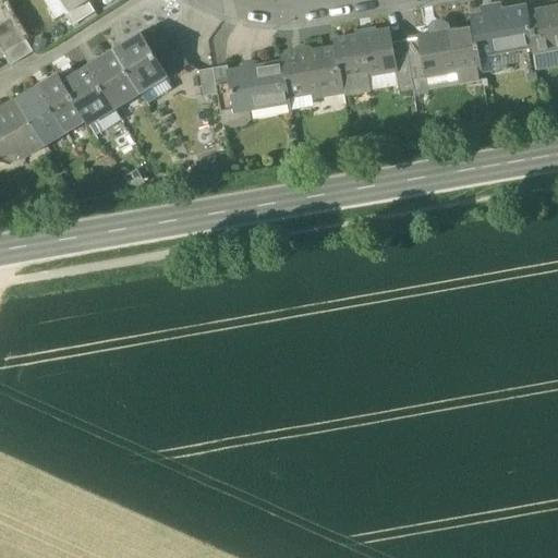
[(62,0),(69,11),(70,12),(87,1),(89,0),(62,0)]
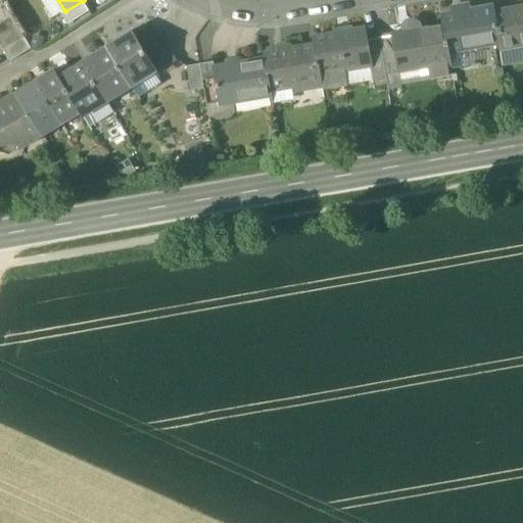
[(82,1),(65,11),(64,10),(60,12),(67,25),(88,12),(82,1)]
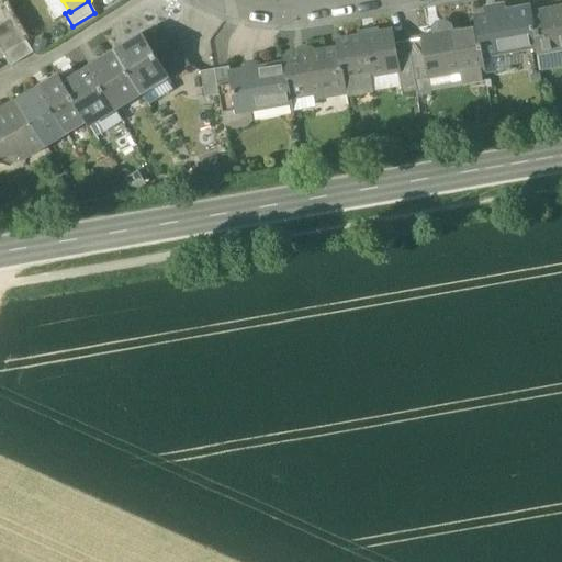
[(529,7),(474,17),(476,27),(482,57),(537,47),(531,13),(529,7)]
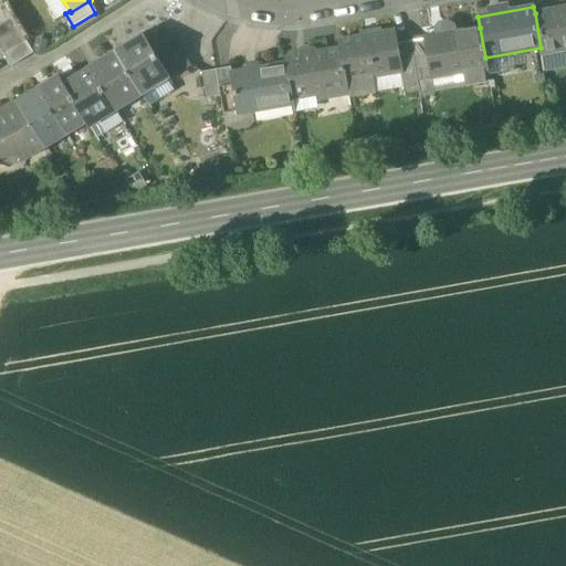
[(565,7),(535,13),(541,48),(542,55),(565,50),(565,7)]
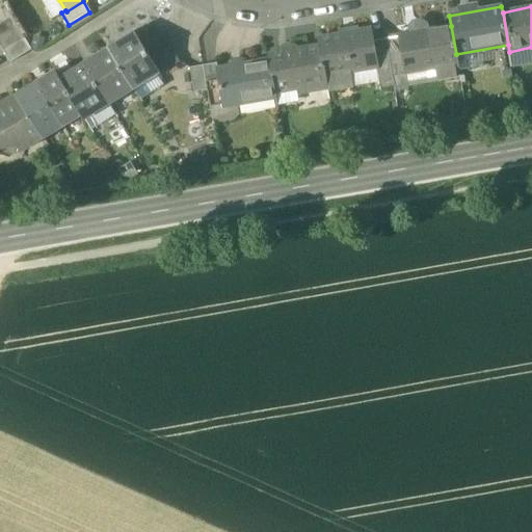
[(5,7),(0,10),(0,25),(11,18),(5,7)]
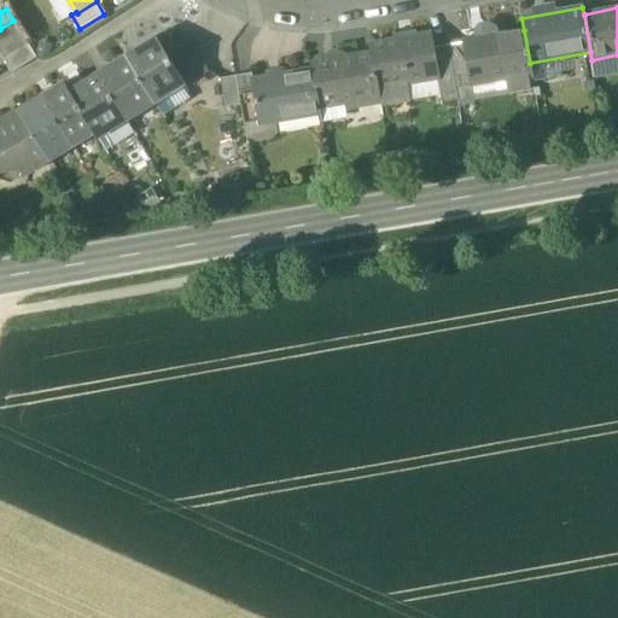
[(13,21),(0,29),(0,46),(21,34),(13,21)]
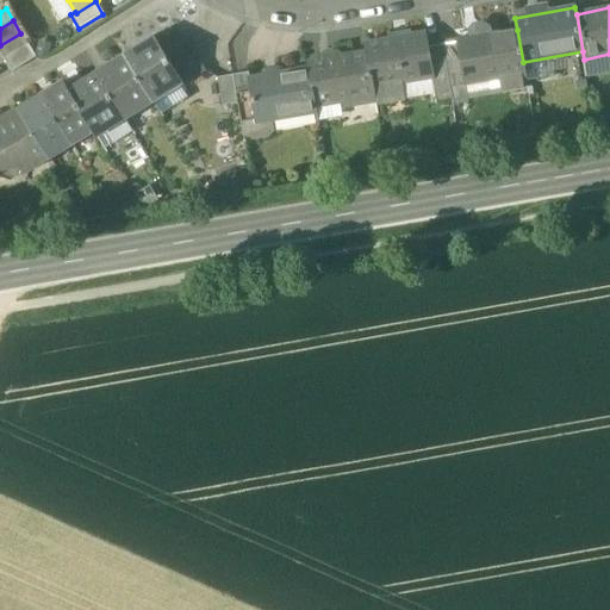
[(517,30),(456,41),(456,43),(465,86),(524,74),(523,62),(517,30)]
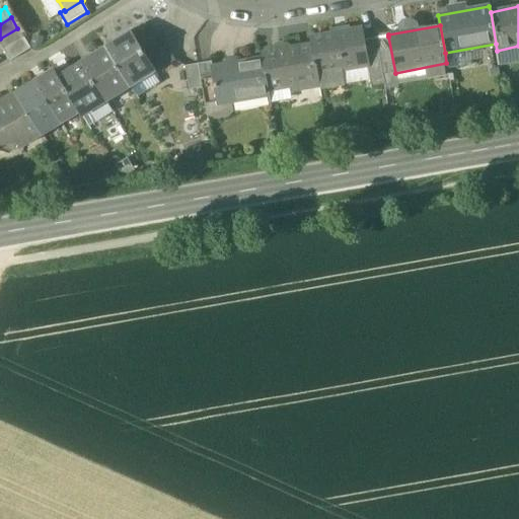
[(17,28),(0,39),(0,44),(4,51),(24,39),(17,28)]
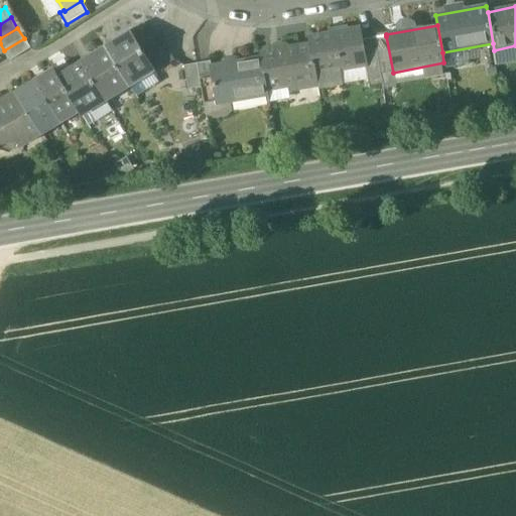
[(361,28),(309,37),(310,44),(315,75),(366,66),(367,66),(363,40),(361,28)]
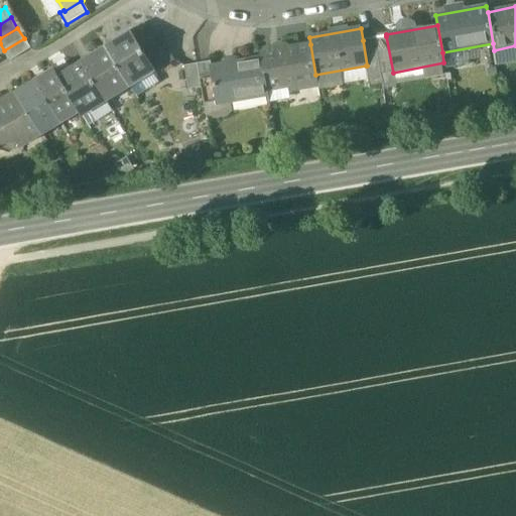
[(155,30),(135,42),(141,53),(161,40),(155,30)]
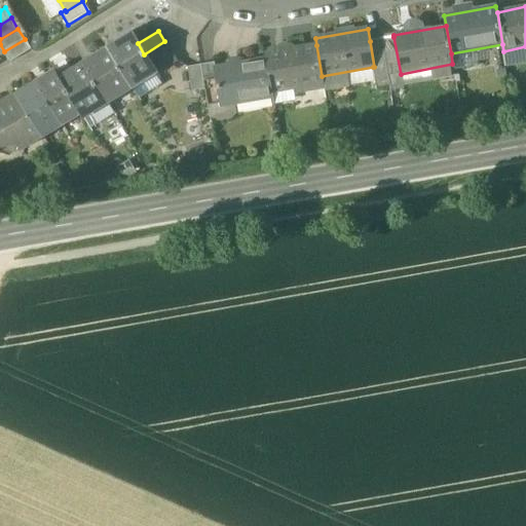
[(138,43),(130,33),(106,48),(128,84),(132,88),(142,81),(140,77),(153,69),(151,65),(144,54),(138,43)]
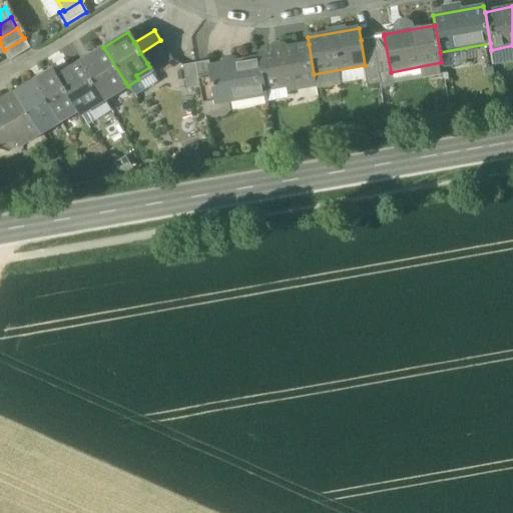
[(391,72),(384,36),(373,38),(381,85),(393,83),(391,72)]
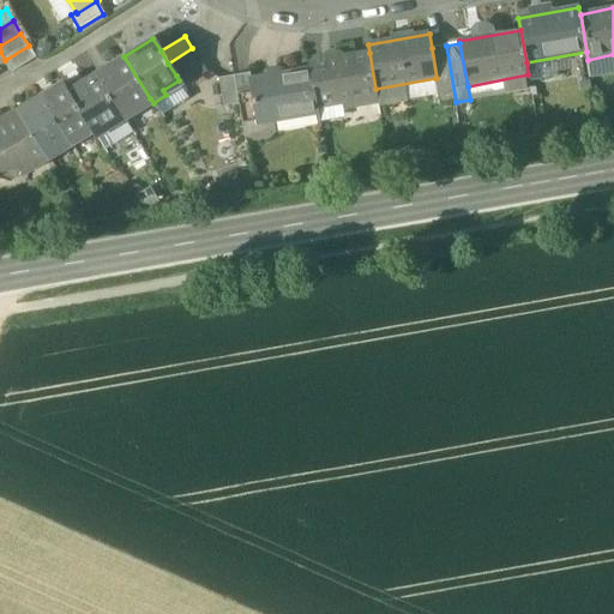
[(29,46),(5,60),(12,72),(36,58),(29,46)]
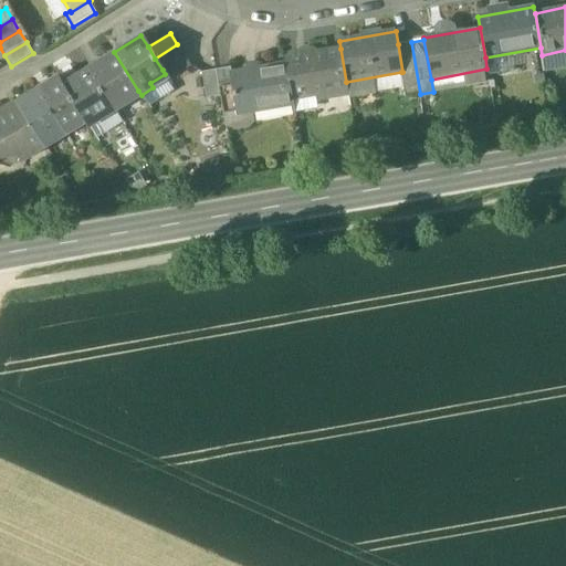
[(420,94),(411,42),(398,44),(402,72),(401,72),(406,96),(420,94)]
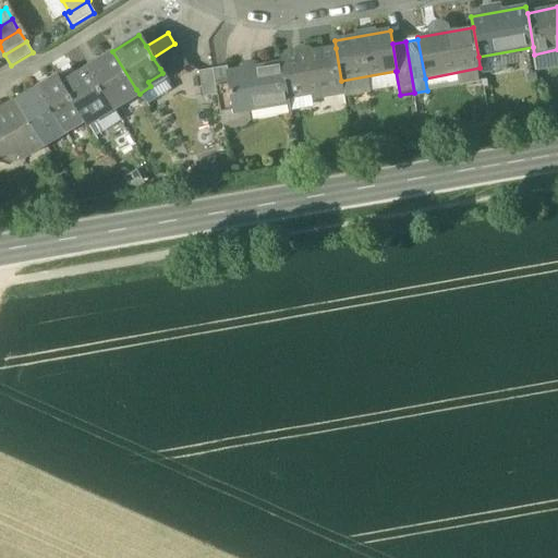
[(174,44),(153,58),(160,69),(182,55),(174,44)]
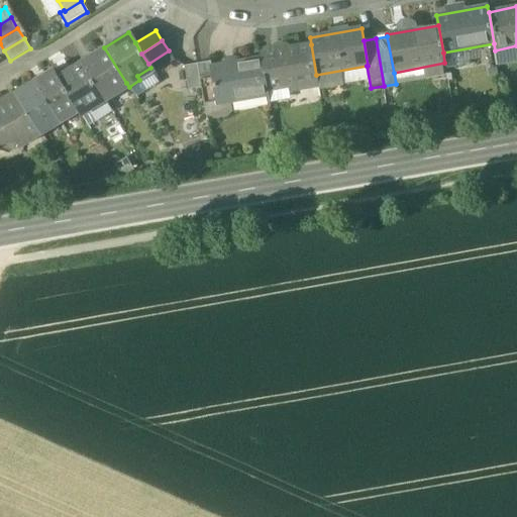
[(311,44),(261,53),(262,58),(267,91),(305,84),(304,80),(317,78),(316,75),(311,44)]
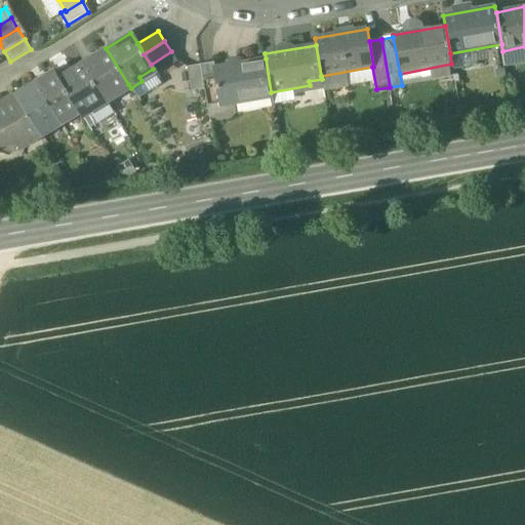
[(106,48),(82,64),(104,98),(107,103),(117,96),(114,92),(128,84),(106,48)]
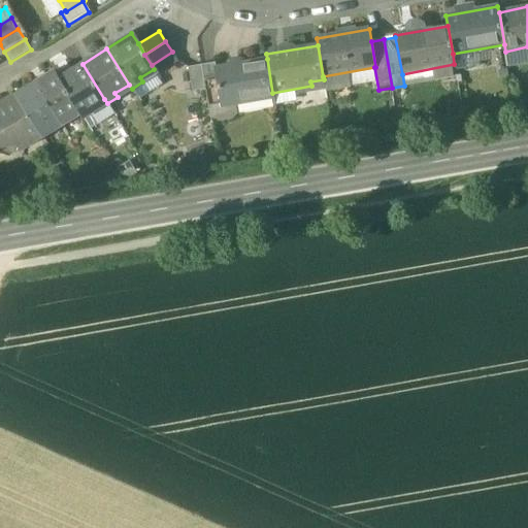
[(172,52),(152,65),(154,69),(158,75),(178,62),(172,52)]
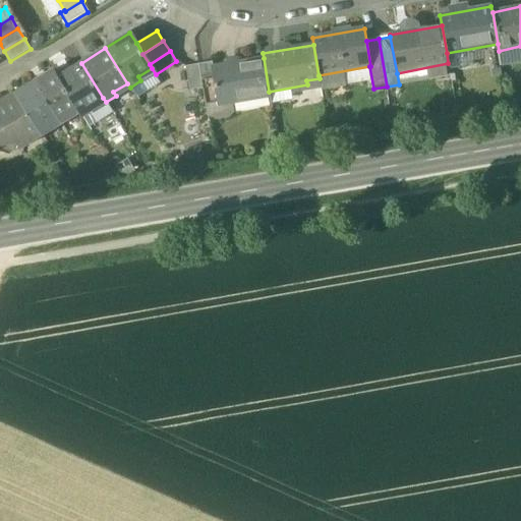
[(213,67),(211,67),(218,105),(220,105),(219,101),(230,99),(231,103),(270,97),(269,92),(264,58),(213,67)]
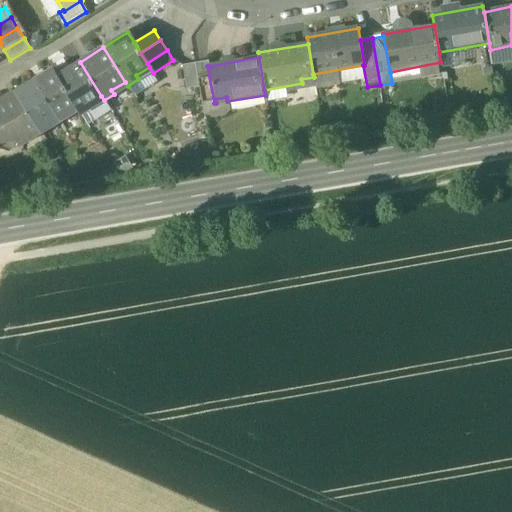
[(209,61),(195,63),(199,87),(203,105),(214,103),(207,66),(209,66),(209,61)]
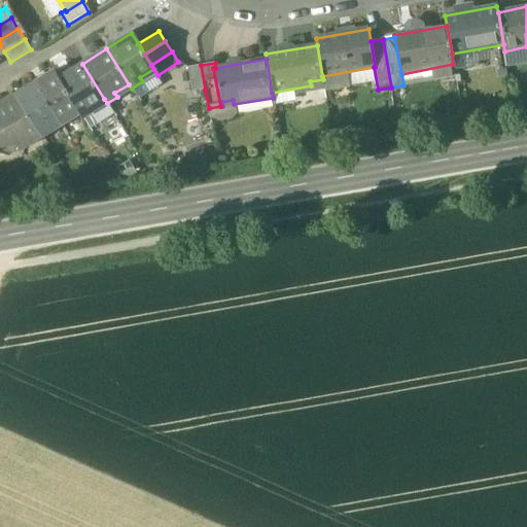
[(104,99),(82,64),(58,78),(78,110),(83,118),(94,111),(92,107),(104,99)]
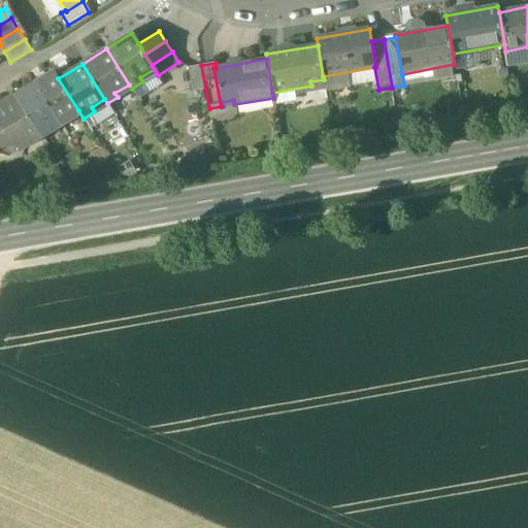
[(201,65),(189,67),(193,92),(205,90),(201,65)]
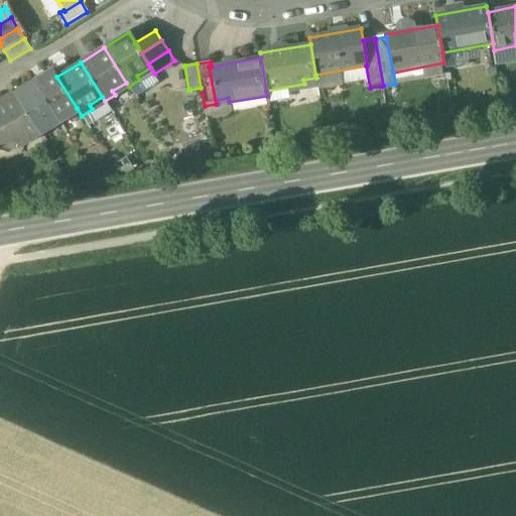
[(56,77),(52,71),(34,82),(57,119),(77,108),(56,77)]
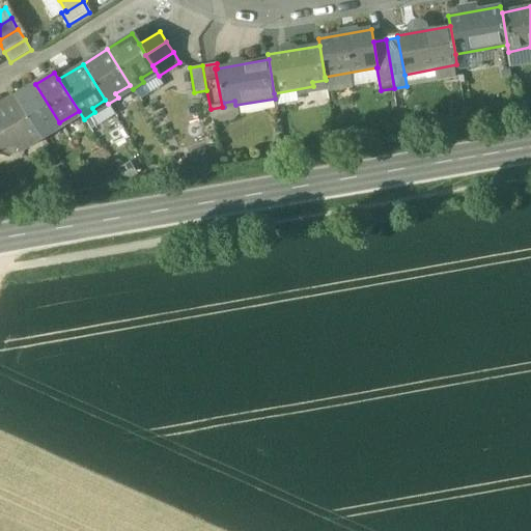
[(59,122),(35,84),(17,95),(40,134),(59,122)]
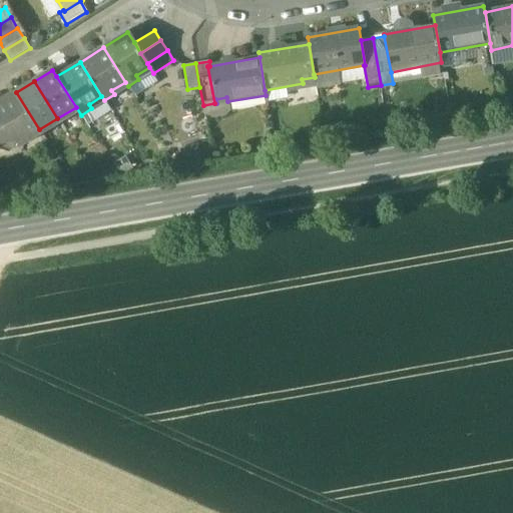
[(381,85),(368,87),(369,90),(365,91),(367,100),(383,97),(381,85)]
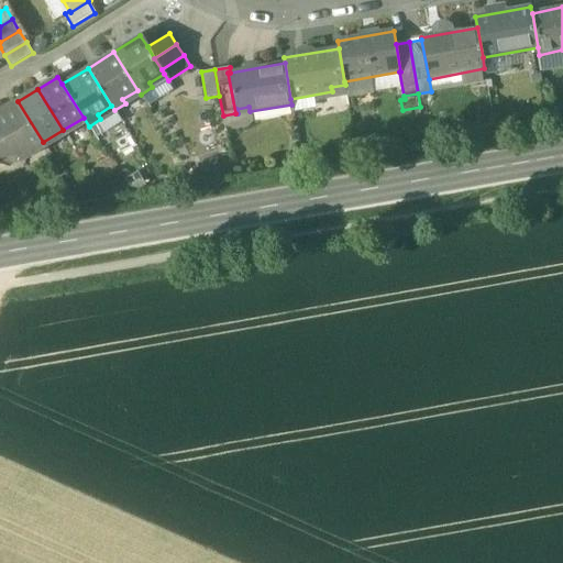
[(18,101),(0,111),(0,157),(18,155),(21,161),(44,145),(43,142),(18,101)]
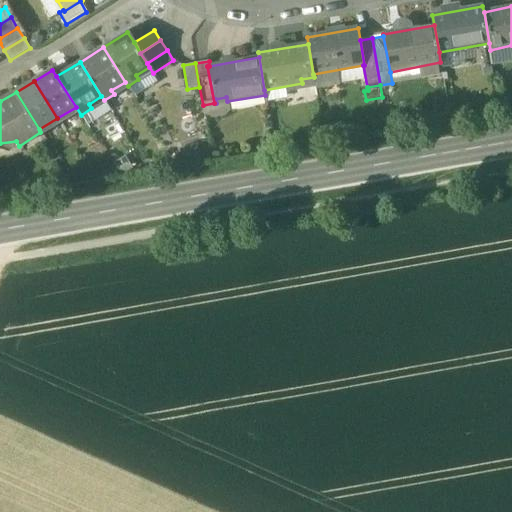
All buildings are outlined.
